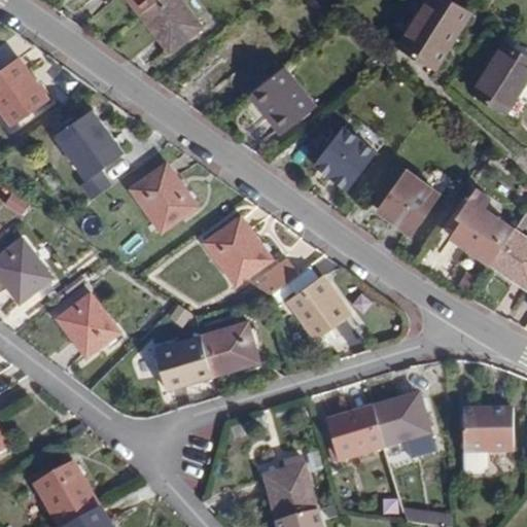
[(128,0),(140,15),(159,0),(128,0)]
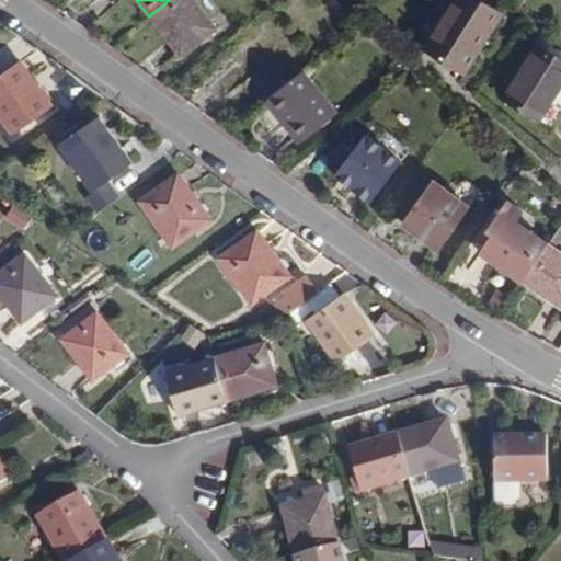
[(216,30),(191,0),(169,0),(149,16),(182,57),(216,30)]
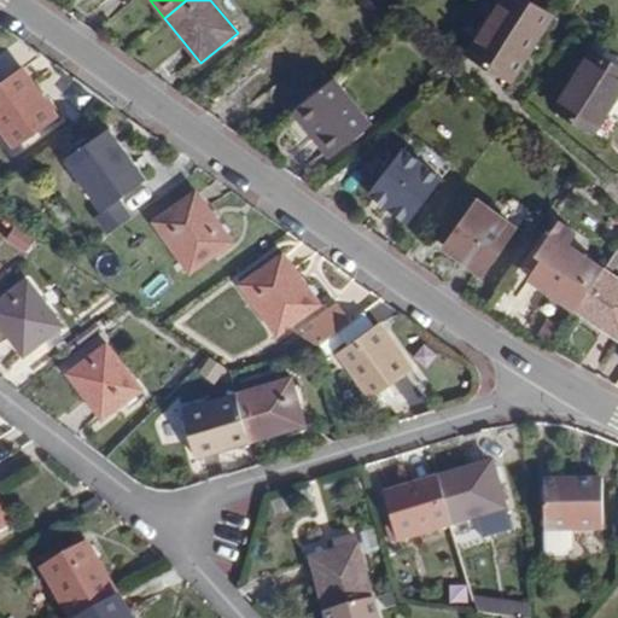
[(512,82),(552,15),(528,0),(505,0),(471,57),(512,82)]
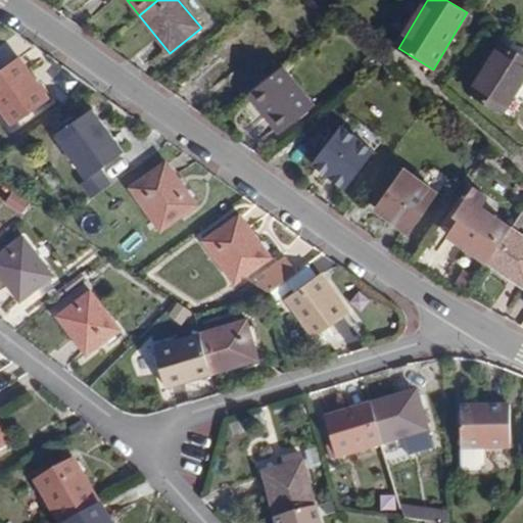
[(219,56),(248,94),(280,68),(250,31),(219,56)]
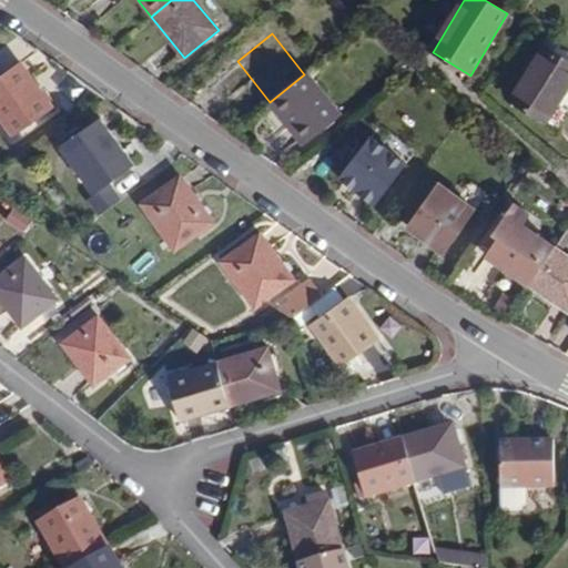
[(557,132),(567,114),(567,59),(546,46),(509,101),(557,132)]
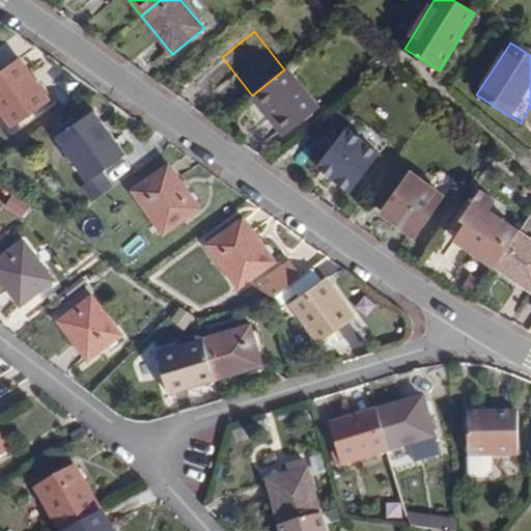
[(49,102),(19,60),(0,73),(0,111),(11,128),(49,102)]
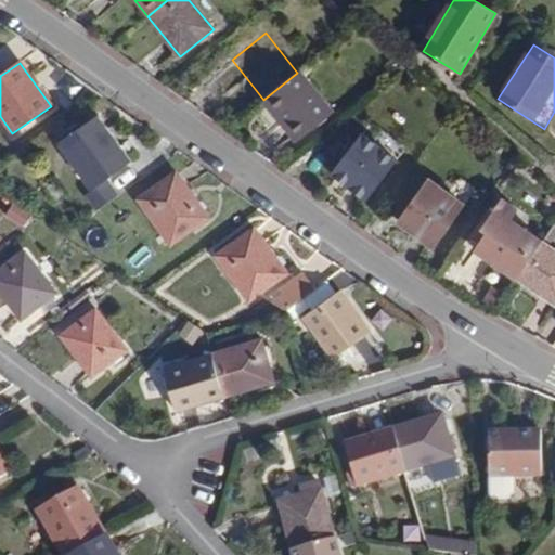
[(297,73),(263,100),(296,140),(330,113),(297,73)]
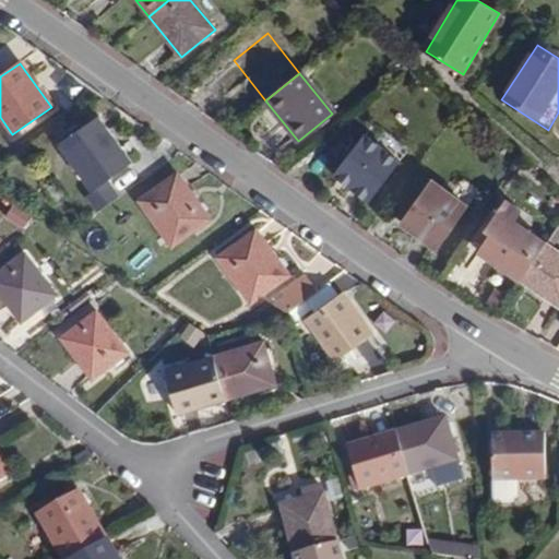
[(131,164),(98,118),(60,145),(93,191),(131,164)]
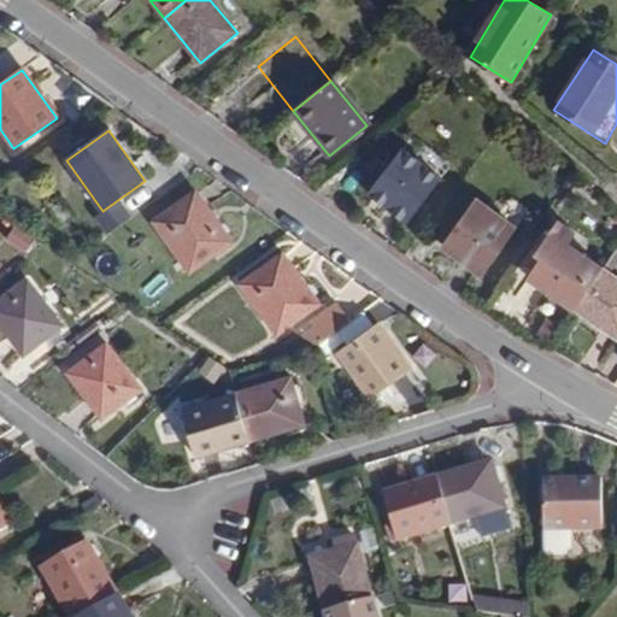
[(406,224),(440,177),(400,148),(366,195),(406,224)]
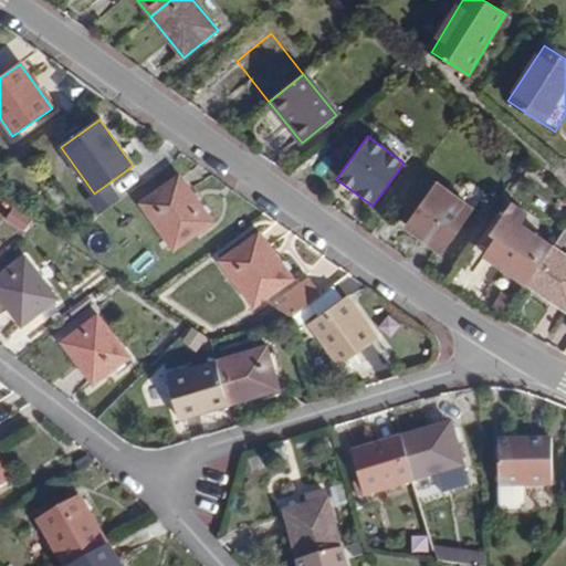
[(211,222),(179,178),(140,205),(174,250),(211,222)]
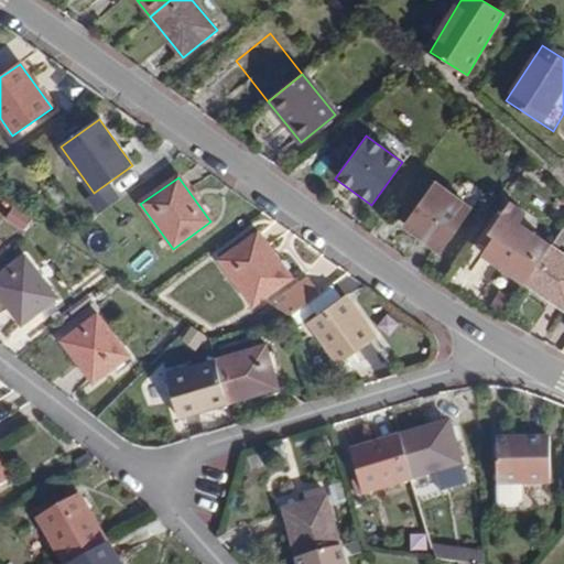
[(441,251),(469,209),(433,183),(403,226),(441,251)]
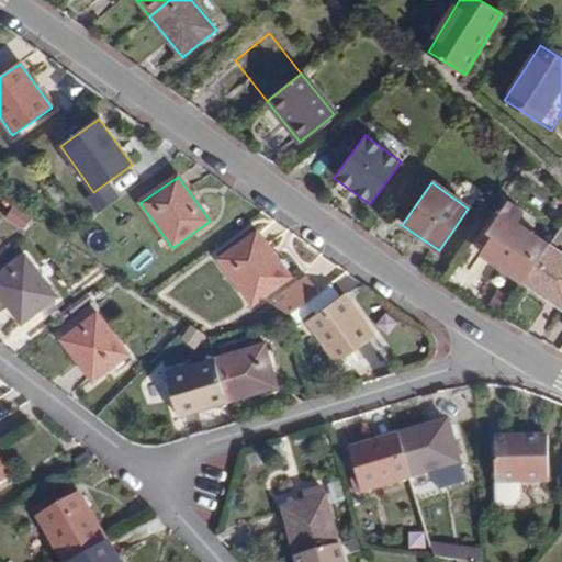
[(14,204),(6,221),(26,231),(34,214),(14,204)]
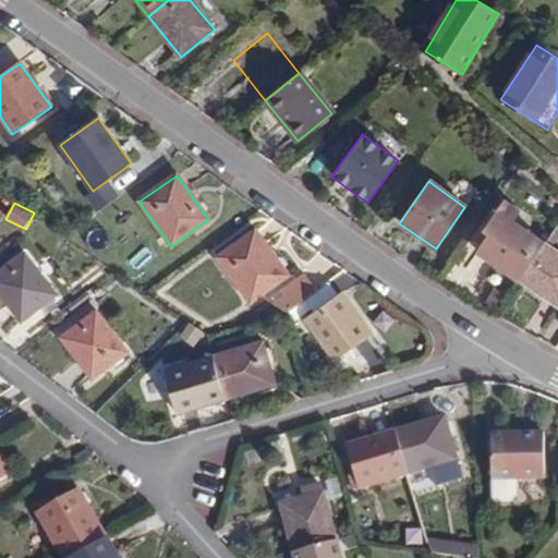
[(476,252),(519,281),(545,244),(502,214),(500,217),(493,213),(474,239),(481,244),(476,252)]
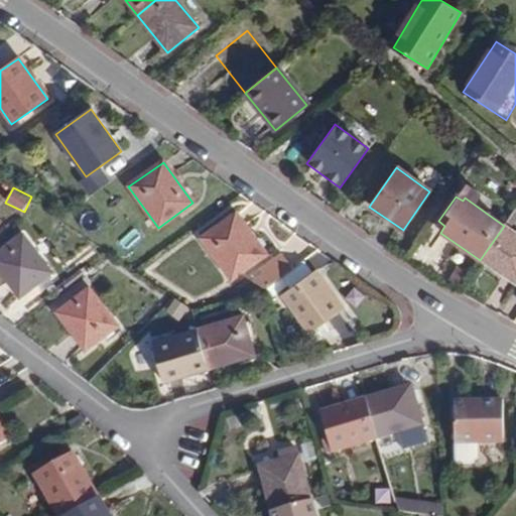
[(266,254),(237,214),(201,239),(231,280),(266,254)]
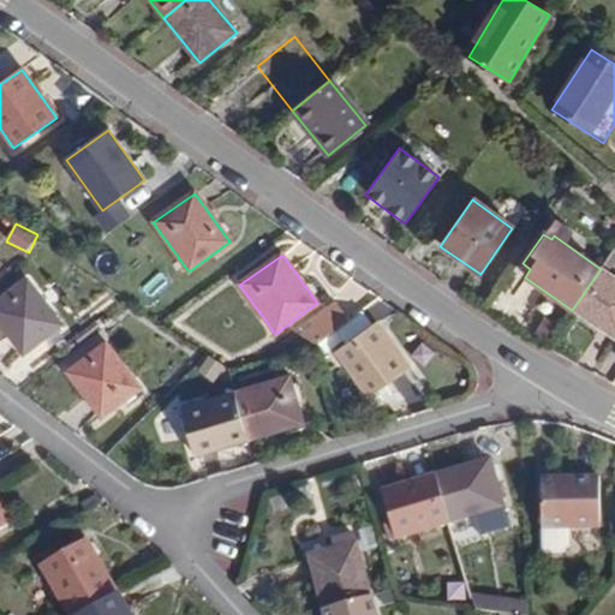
[(614,279),(601,269),(572,310),(614,339),(614,279)]
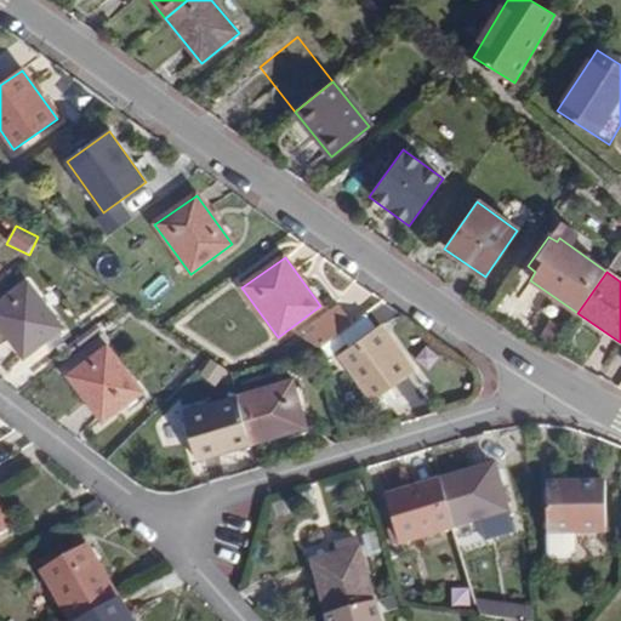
[(62,329),(28,284),(0,306),(0,329),(24,360),(62,329)]
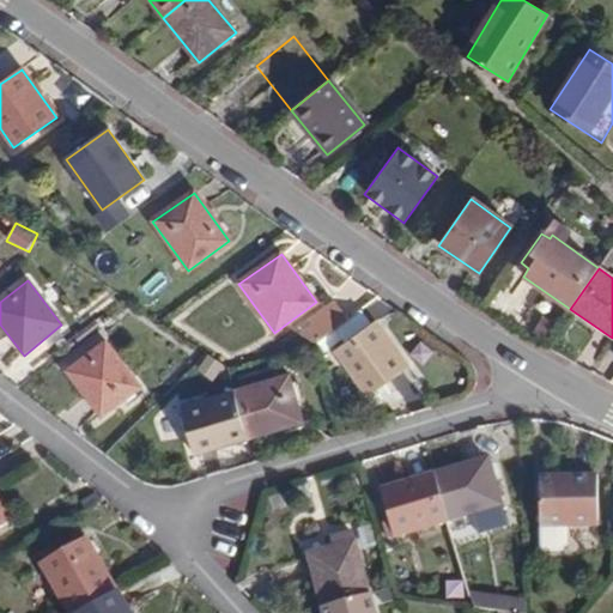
[(309,321),(322,339),(333,331),(347,321),(335,302),(309,321)]
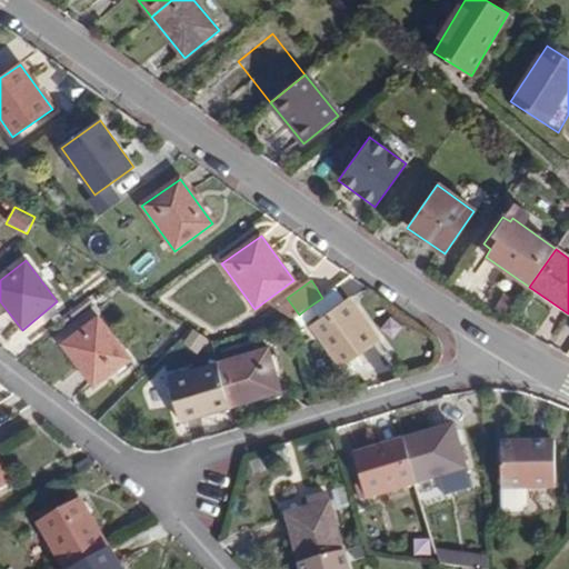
[(342,303),(333,290),(309,307),(318,320),(310,326),(340,367),(377,341),(347,300),(342,303)]
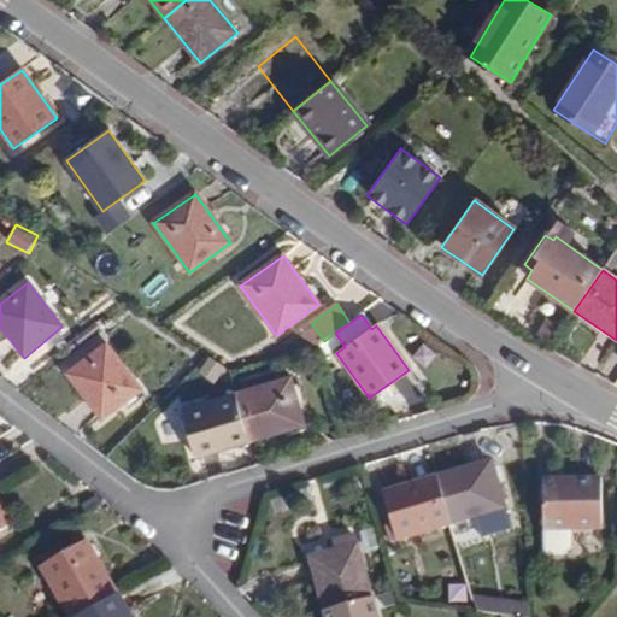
[(139,389),(105,345),(68,376),(101,419),(139,389)]
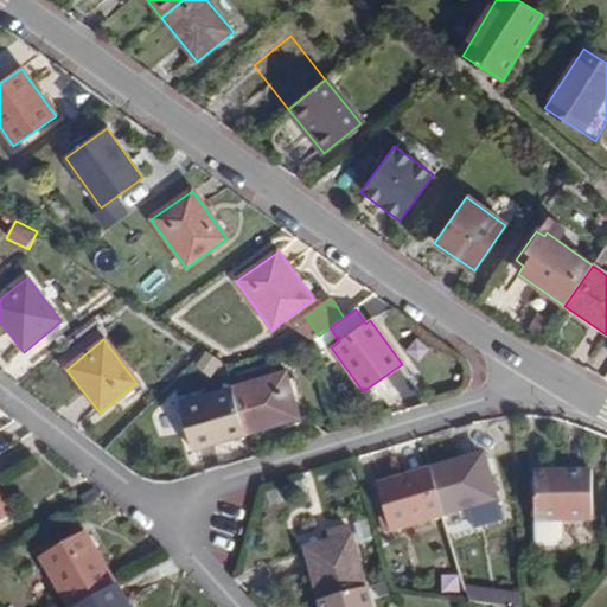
[(231,388),(243,435),(299,419),(285,372),(231,388)]
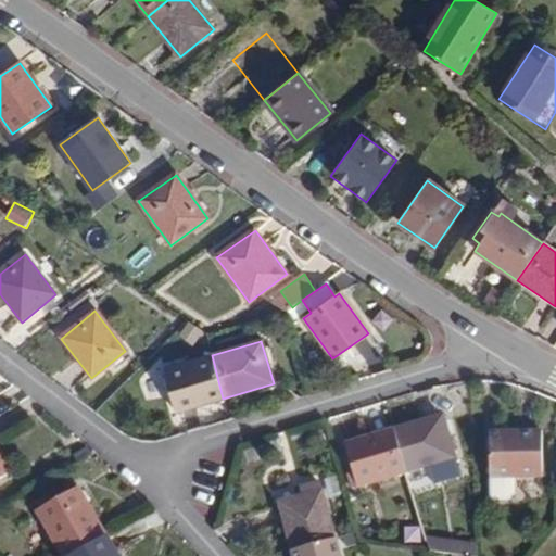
[(175,413),(223,399),(212,355),(163,369),(175,413)]
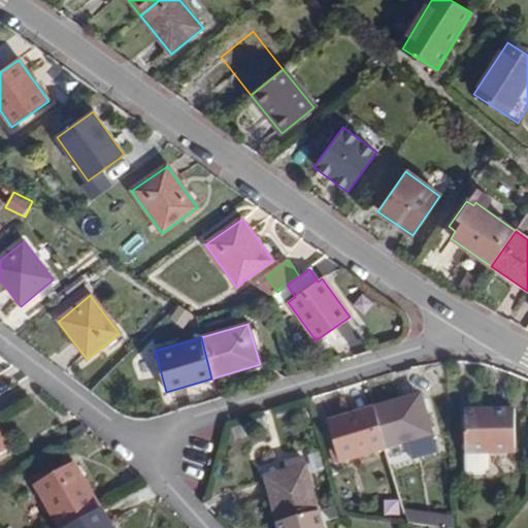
[(420,395),(372,408),(385,450),(432,435),(420,395)]
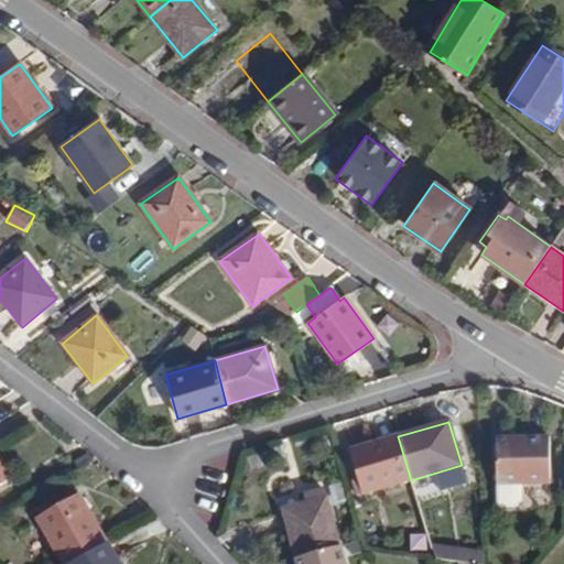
[(411,480),(398,436),(349,451),(361,495),(411,480)]
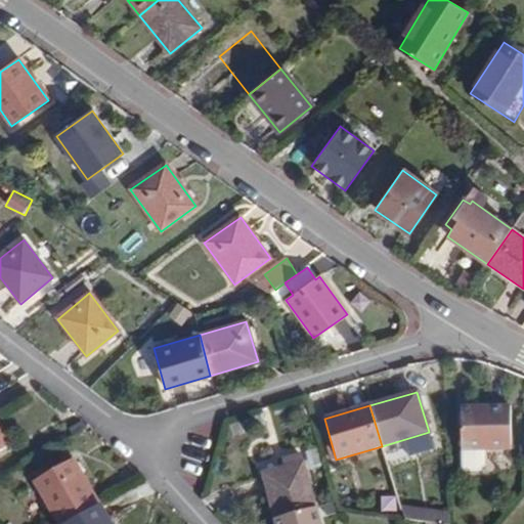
[(511,449),(510,407),(461,409),(461,472),(478,472),(485,467),(484,450),(511,449)]
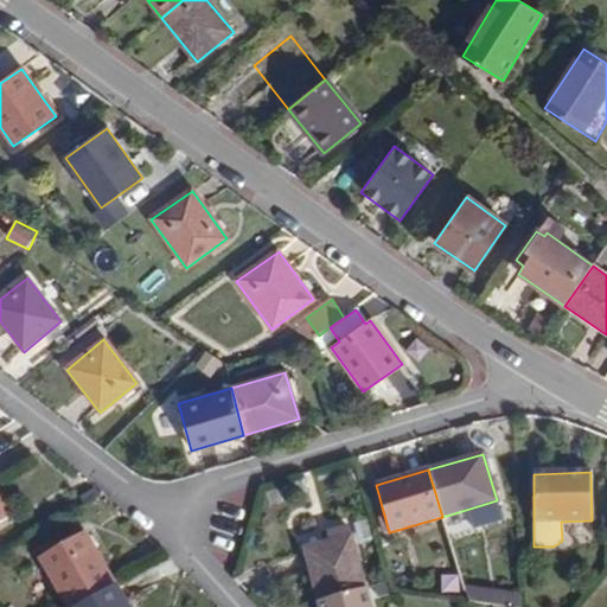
[(304,549),(319,602),(364,590),(347,528),(326,534),(328,543),(304,549)]
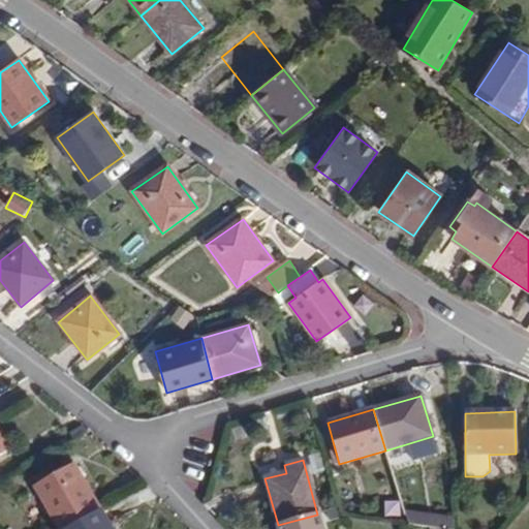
[(58,528),(64,528),(100,508),(74,464),(34,487),(58,528)]
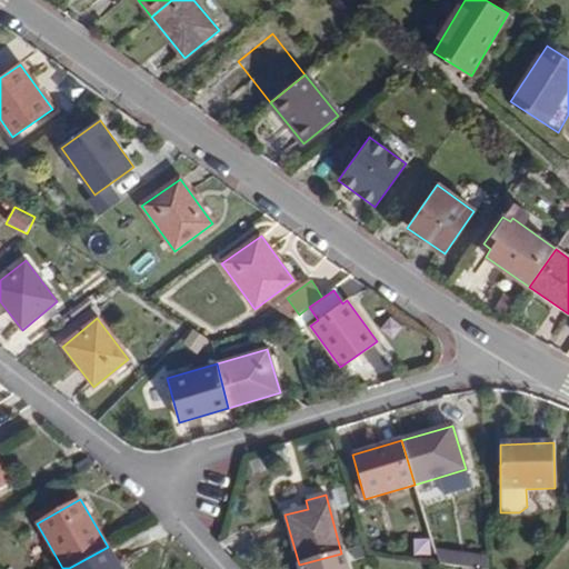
[(119,568),(108,547),(69,568),(119,568)]
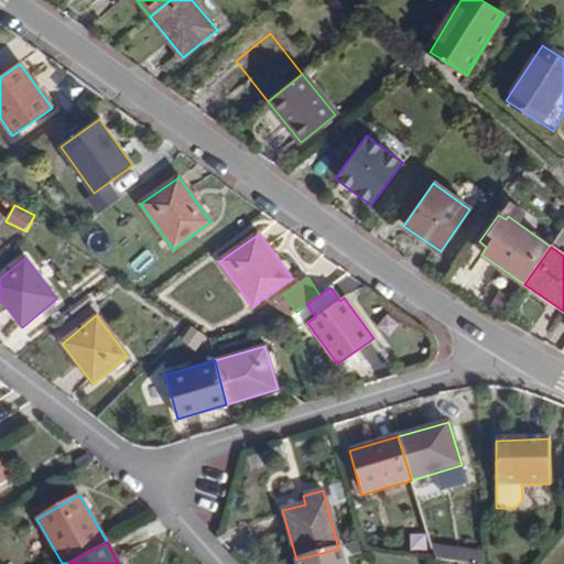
[(436,546),(435,560),(485,562),(485,549),(436,546)]
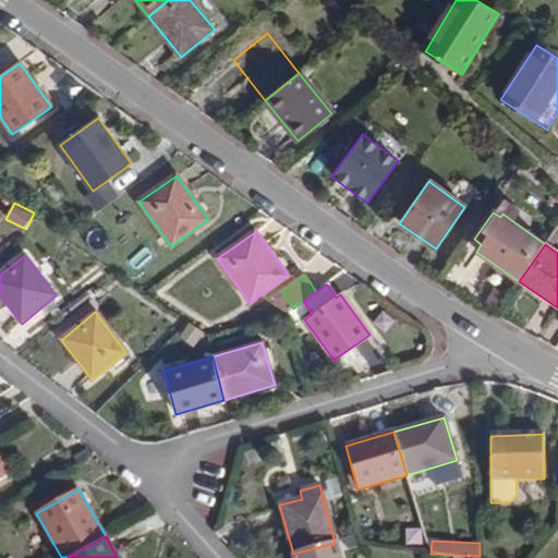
[(339,557),(335,543),(293,554),(294,557),(339,557)]
